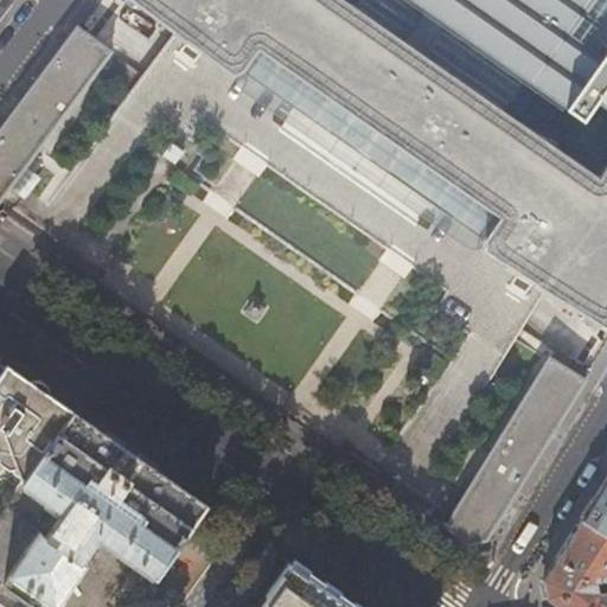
[(606,0),(131,0),(174,32),(174,33),(185,43),(186,42),(202,52),(200,55),(212,63),(213,62),(232,76),(247,68),(484,237),(481,250),(504,264),(503,267),(515,274),(516,272),(532,281),(531,285),(543,292),(545,289),(595,323),(595,324),(606,331),(606,0)]
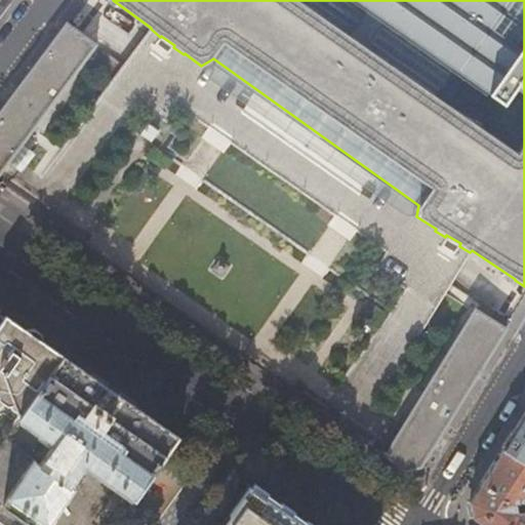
[(0,171),(95,45),(67,24),(0,112),(0,171)]
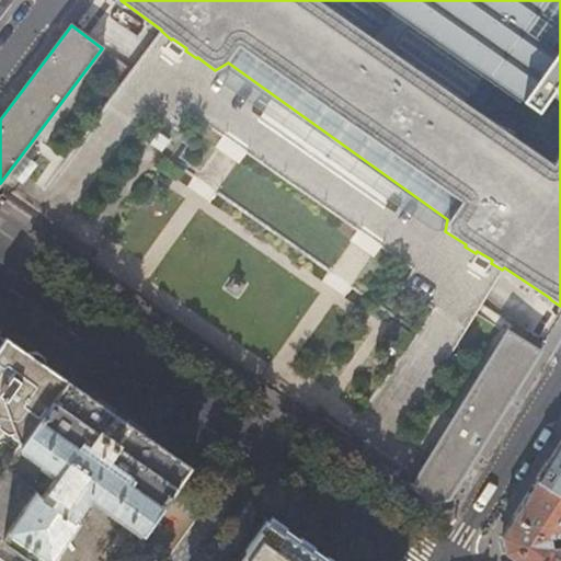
[(447,219),(228,63),(215,70),(215,71),(216,76),(217,80),(220,83),(226,87),(431,230),(434,231),(437,232),(442,231),(443,231),(445,231),(447,219)]
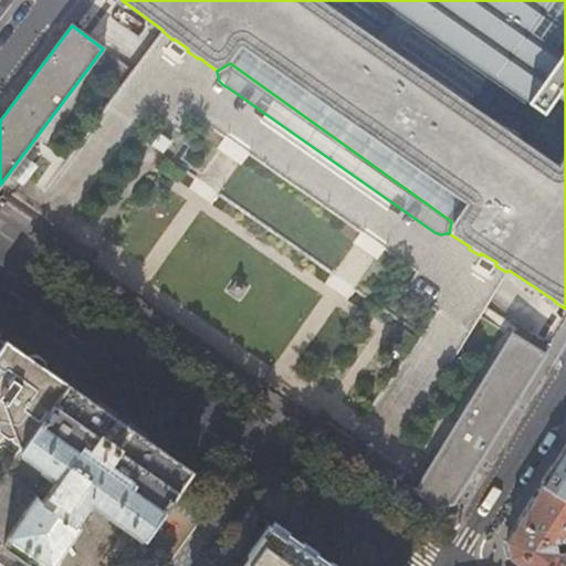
[(155,147),(163,135),(152,127),(143,139),(155,147)]
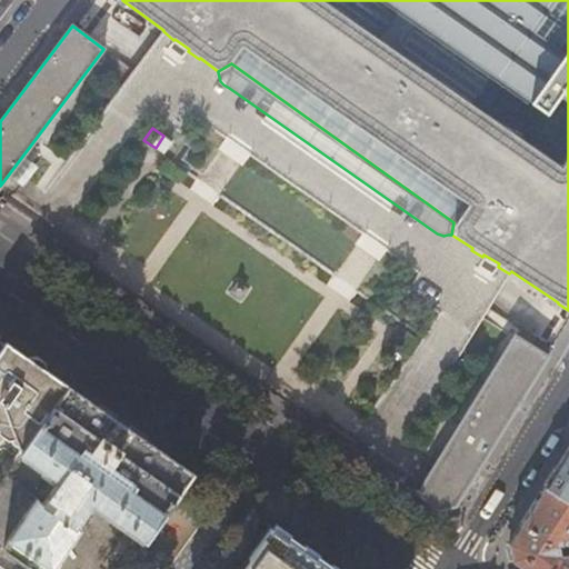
[(210,196),(218,180),(197,171),(190,187),(210,196)]
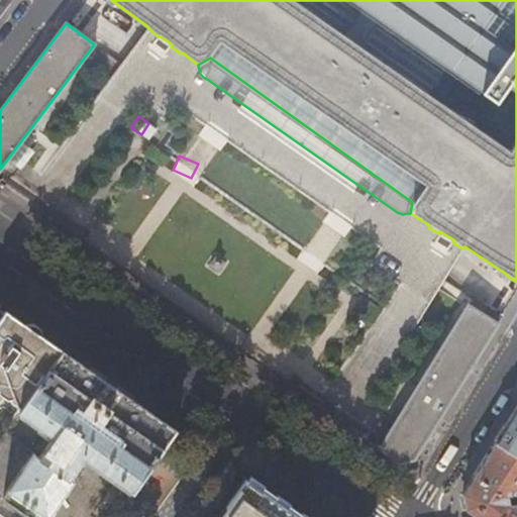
[(468,304),(379,448),(398,462),(408,460),(414,459),(498,322),(468,304)]
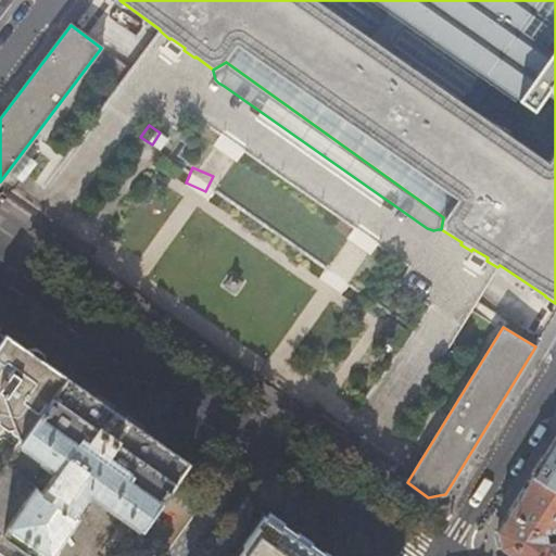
[(4,338),(0,333),(0,463),(21,437),(66,375),(63,373),(60,377),(57,375),(47,367),(47,361),(40,363),(29,356),(29,349),(23,351),(10,341),(8,335),(4,338)]
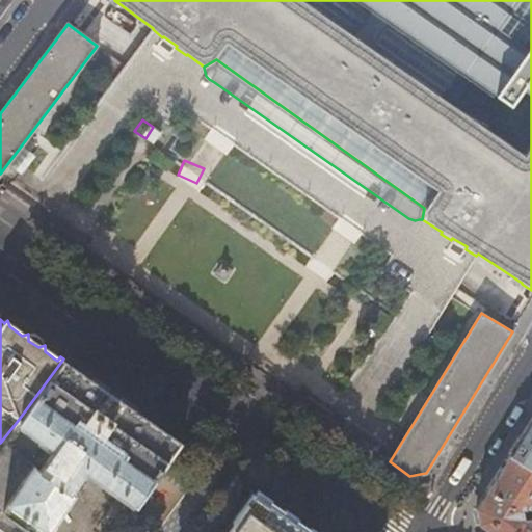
[(89,377),(63,358),(20,418),(50,440),(94,380),(89,377)]
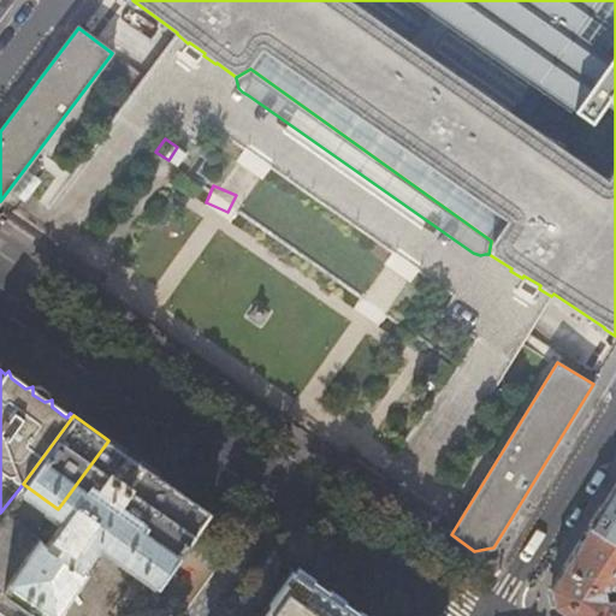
[(165,480),(108,440),(58,509),(65,515),(63,520),(46,543),(41,540),(3,592),(35,615),(53,615),(84,573),(84,572),(67,558),(84,533),(155,582),(208,510),(165,480)]
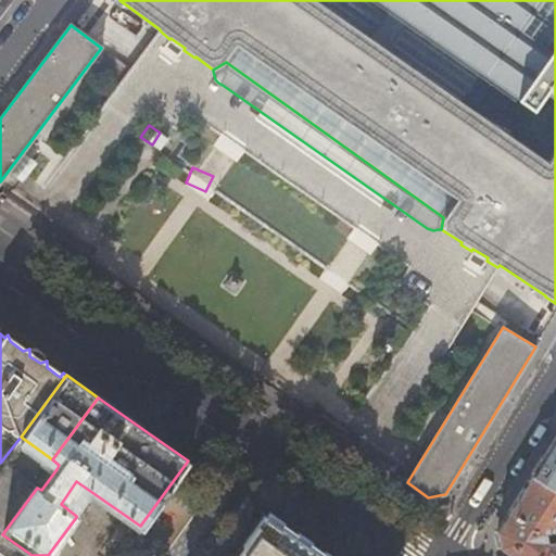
[(555,437),(548,449),(531,477),(540,482),(555,456),(555,437)]
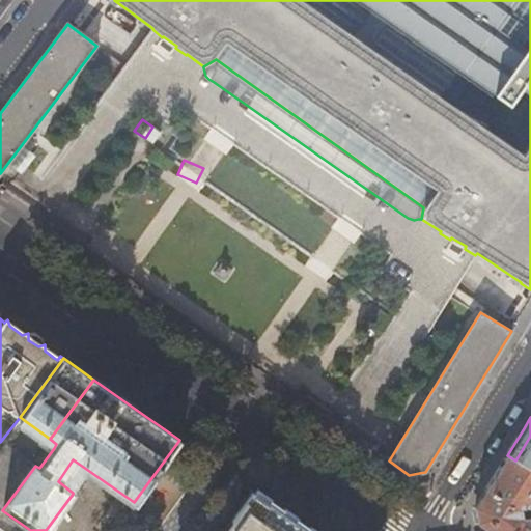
[(530,436),(515,460),(530,469),(530,436)]
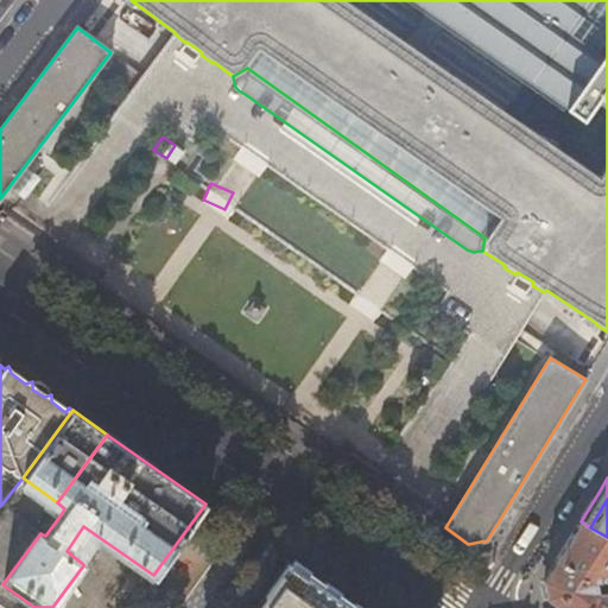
[(607,607),(607,537),(590,527),(581,521),(571,537),(550,571),(543,582),(548,600),(559,607),(607,607)]
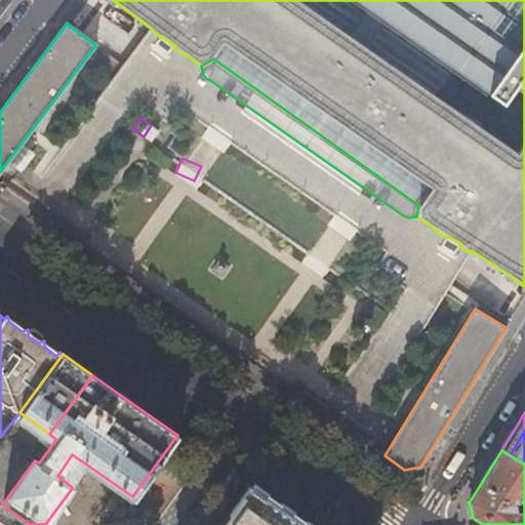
[(305,524),(288,513),(250,486),(221,524),(305,524)]
